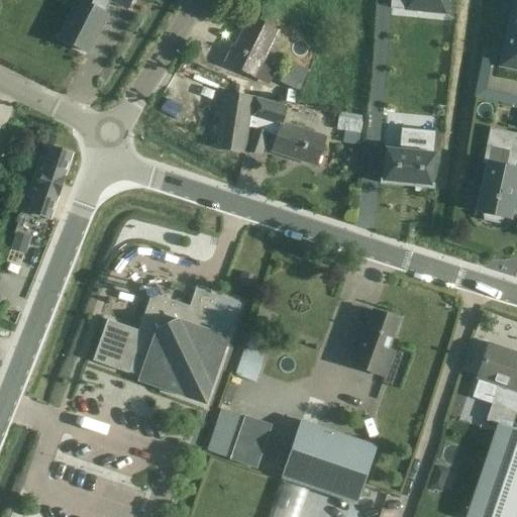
[(73,45),(88,53),(107,14),(105,13),(110,2),(127,11),(132,0),(92,0),(90,5),(79,0),(77,0),(62,33),(75,40),(73,45)]
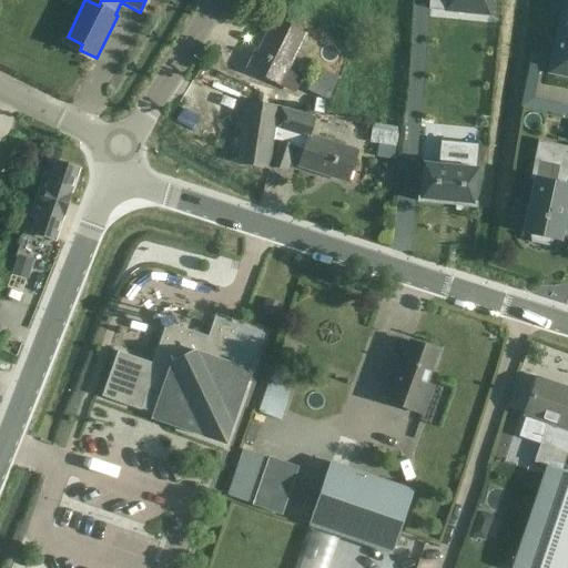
[(446,0),(446,10),(490,14),(490,0),(446,0)]
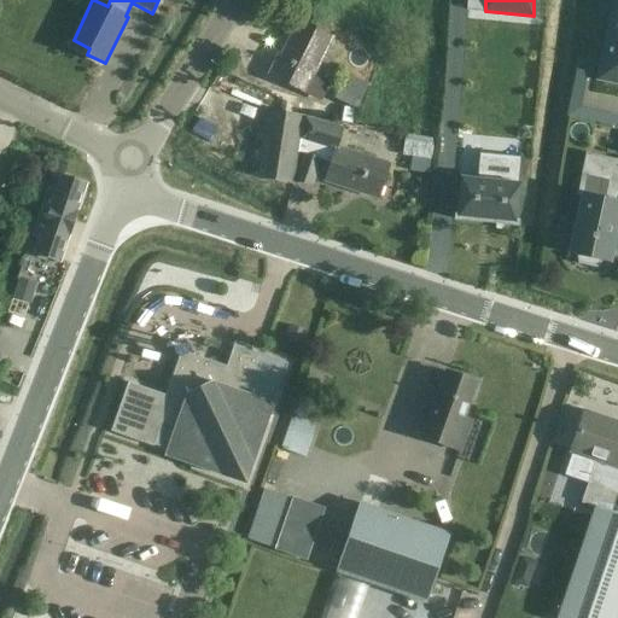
[(617,0),(612,0),(596,80),(617,83),(617,0)]
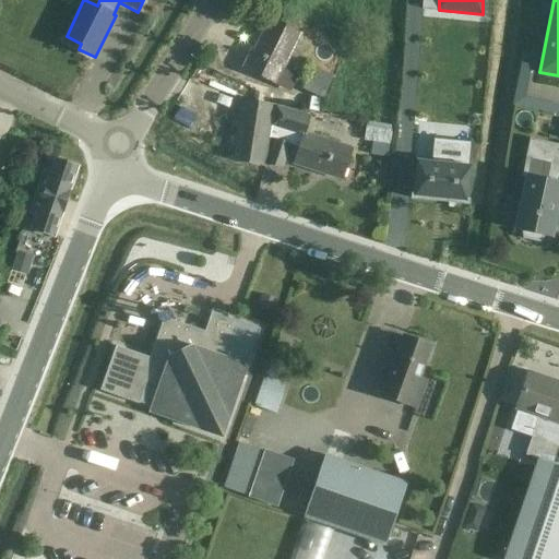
[(276,83),(290,90),(297,76),(283,69),(300,34),(270,19),(253,50),(251,49),(242,68),(275,84),(276,83)]
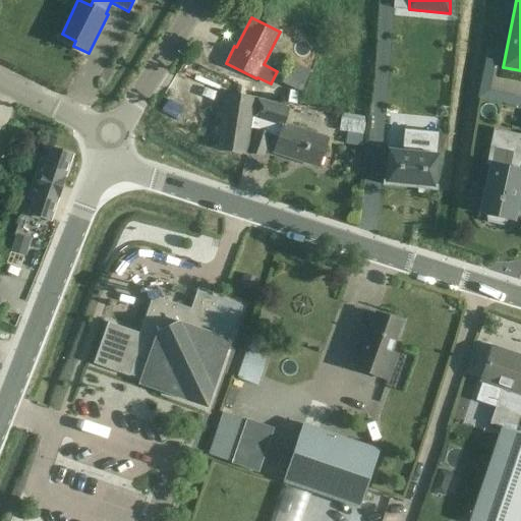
[(291,62),(281,83),(300,93),(310,72),(291,62)]
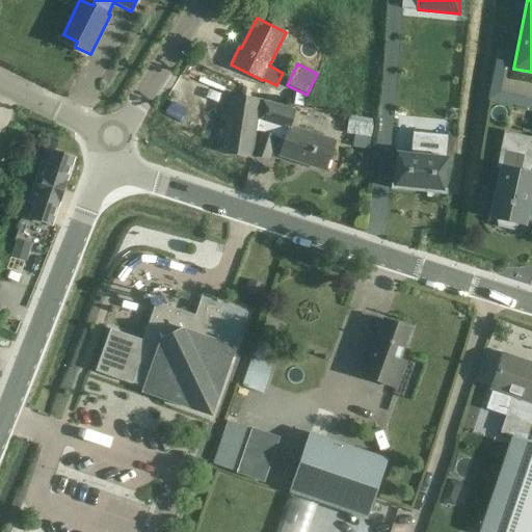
[(223,154),(251,158),(256,132),(257,132),(262,102),(260,101),(232,97),(223,154)]
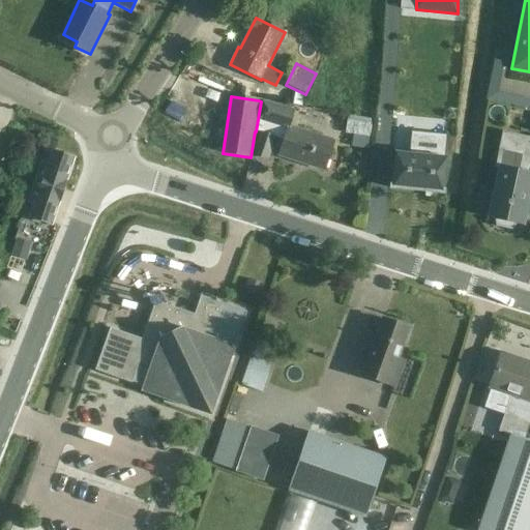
[(277,155),(324,170),(333,142),(289,127),(294,110),(260,99),(259,100),(261,101),(256,131),(259,133),(252,155),(268,162),(270,154),(277,157),(277,155)]
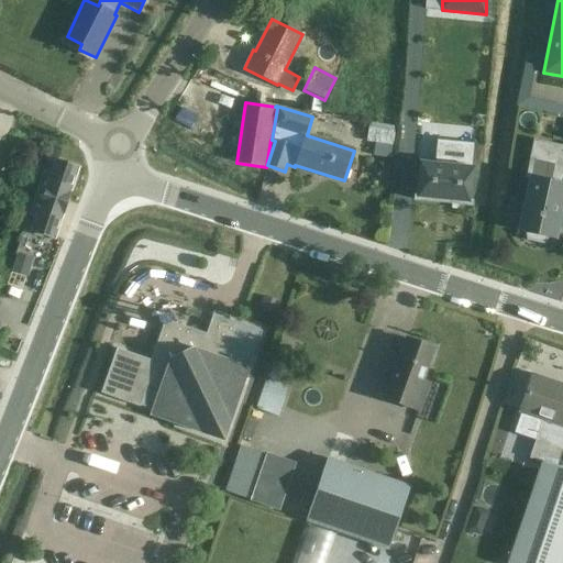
[(371,121),(368,141),(376,142),(374,154),(393,156),(397,125),(371,121)]
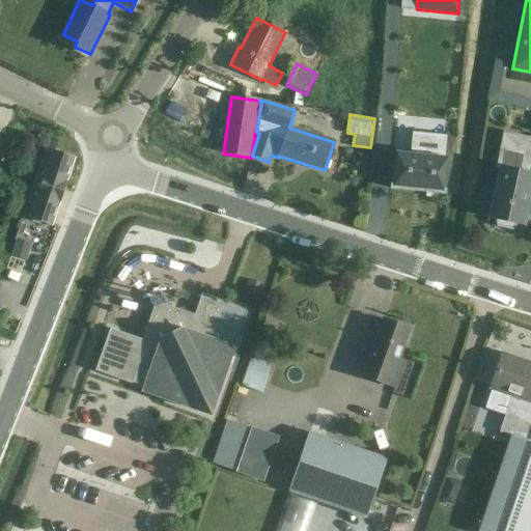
[(498,169),(486,221),(523,229),(530,193),(530,173),(529,173),(530,165),(530,137),(503,132),(495,169),(498,169)]
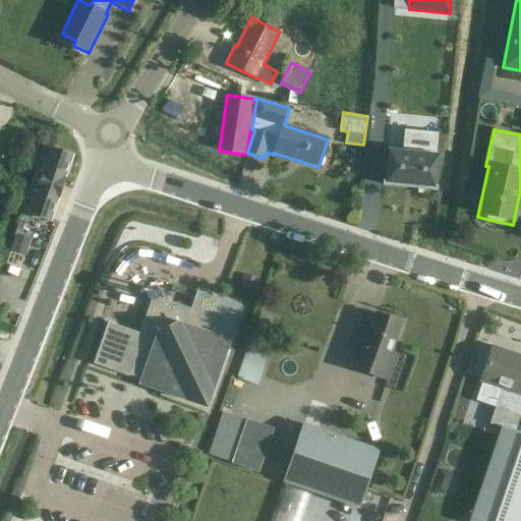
[(70,156),(52,150),(48,162),(40,159),(25,199),(35,203),(31,214),(49,220),(57,197),(63,179),(70,156)]
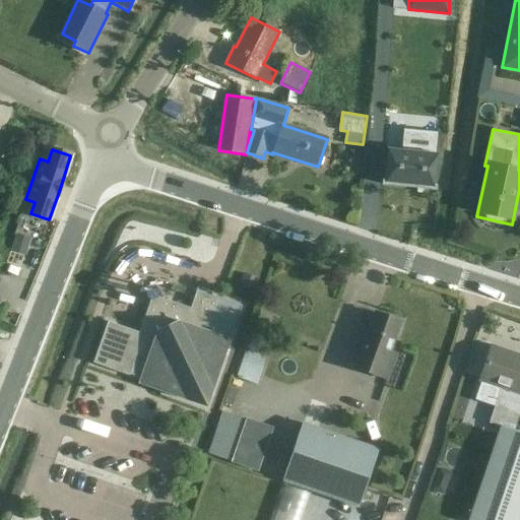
[(384,181),(383,184),(386,184),(432,188),(432,189),(435,189),(435,187),(438,153),(388,149),(384,181)]
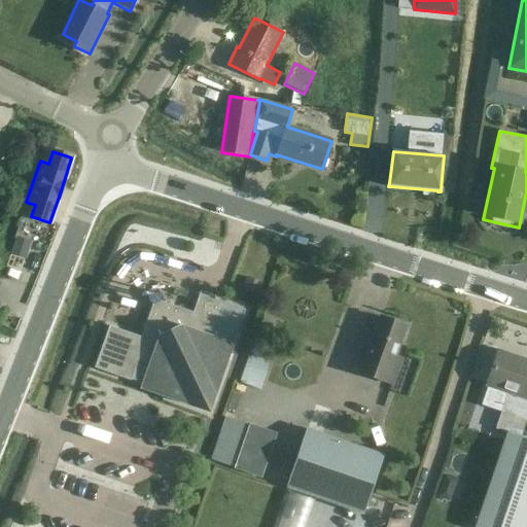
[(246,276),(242,288),(257,294),(261,282),(246,276)]
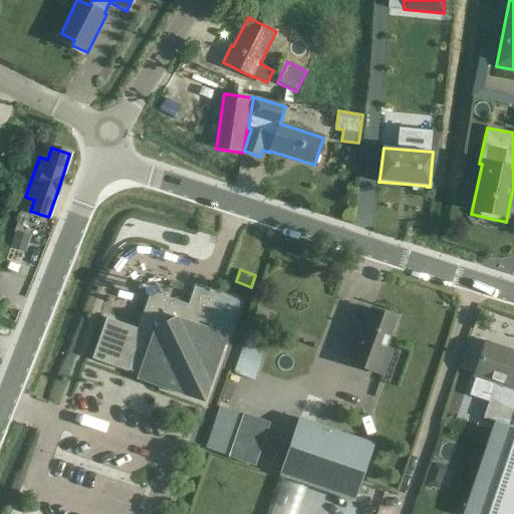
[(105,318),(91,358),(127,371),(127,370),(139,374),(143,362),(154,386),(184,396),(186,391),(201,395),(206,380),(211,382),(239,302),(224,297),(194,286),(188,304),(157,294),(152,284),(144,288),(148,297),(138,328),(105,318)]
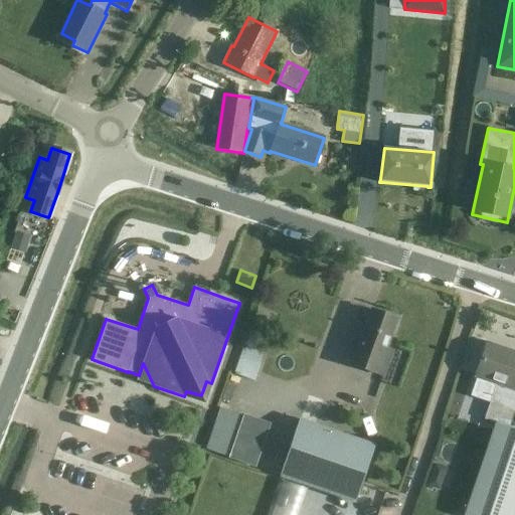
[(351,365),(383,377),(393,352),(384,348),(396,318),(372,309),(360,342),(351,365)]
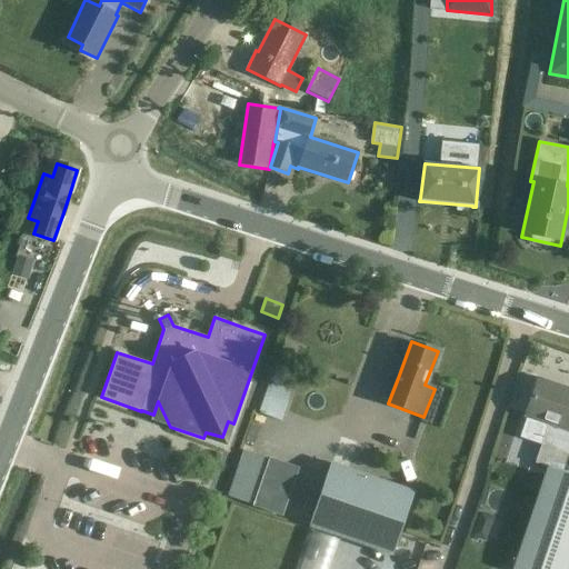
[(512,568),(568,568),(568,567),(568,471),(562,470),(568,451),(568,389),(538,378),(526,415),(549,422),(535,463),(547,468),(512,568)]
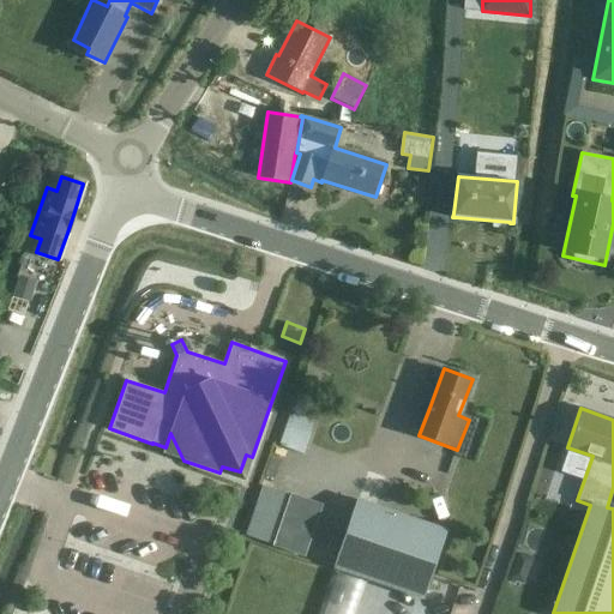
[(308,555),(326,503),(263,482),(246,535),(308,555)]
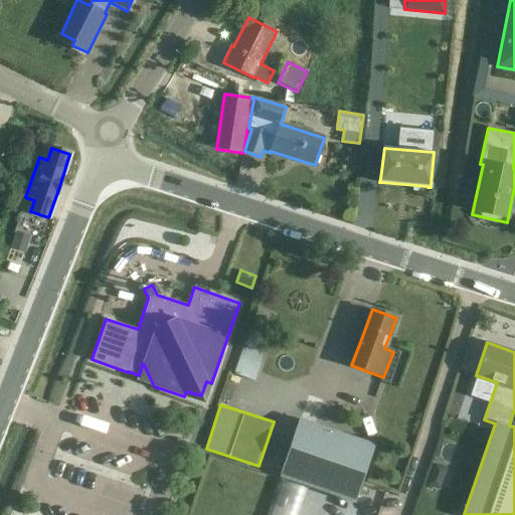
[(375,445),(299,418),(279,476),(355,502),(375,445)]
